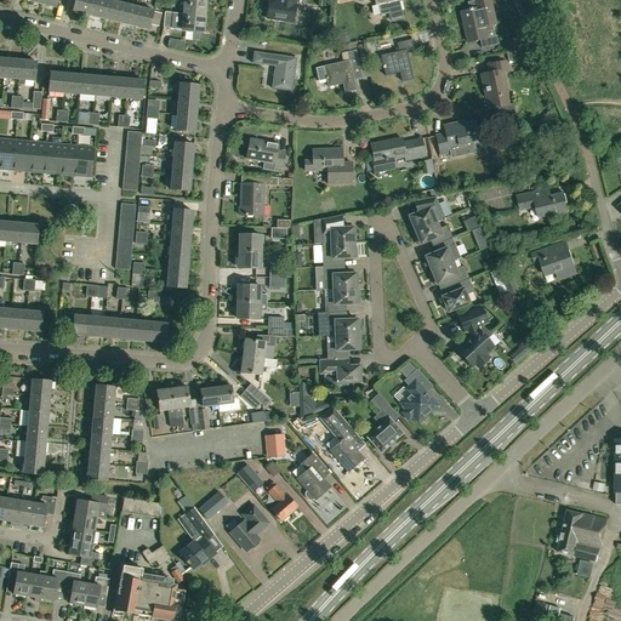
[(87,16),(91,0),(75,0),(73,12),(87,16)]
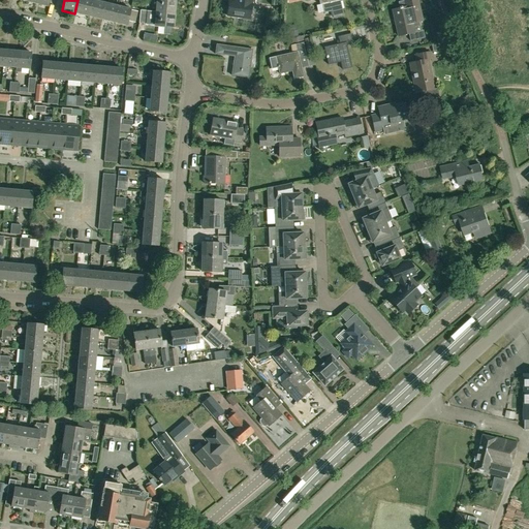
[(78,0),(74,13),(88,17),(92,0),(90,0),(78,0)]
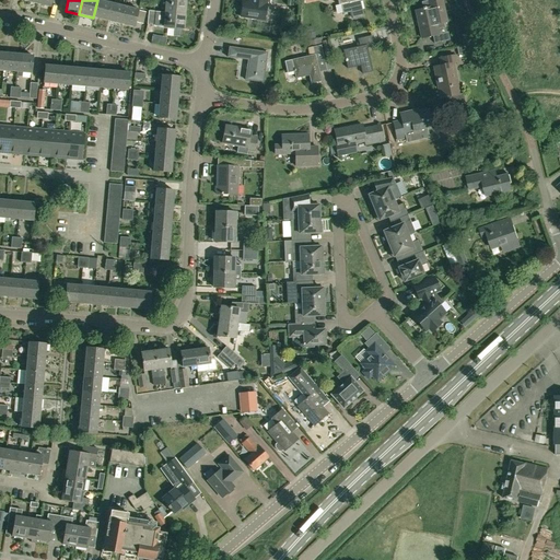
[(106,21),(111,3),(97,0),(93,18),(106,21)]
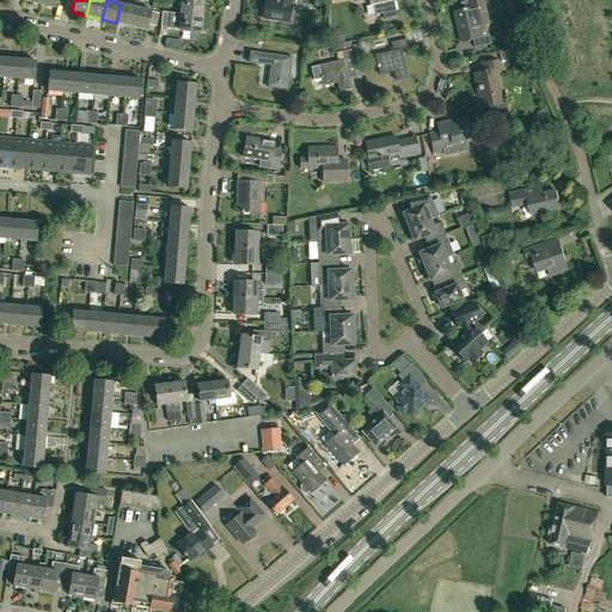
[(181,0),(181,14),(202,17),(203,0),(196,0),(181,0)]
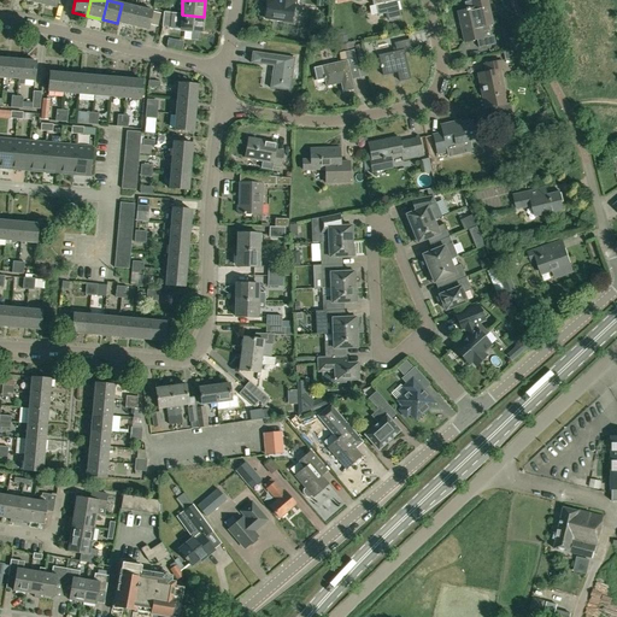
[(268,0),(265,18),(283,21),(282,23),(293,25),(295,15),(293,13),(294,0),(276,0),(276,1),(268,0)]
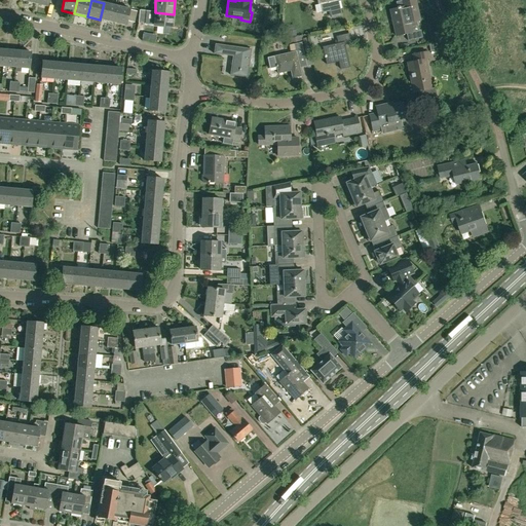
[(338,0),(307,0),(308,1),(311,0),(316,0),(317,5),(320,4),(322,13),(330,11),(332,19),(341,15),(337,0),(338,0)]
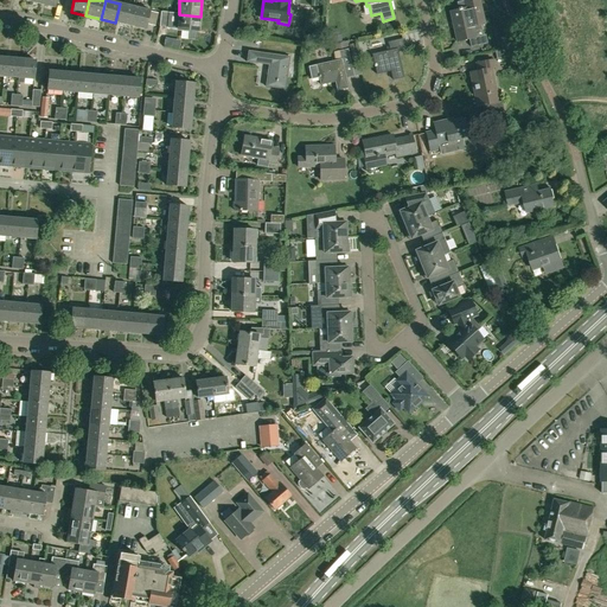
[(484,36),(481,25),(484,25),(478,0),(473,0),(464,2),(466,10),(451,12),(458,43),(470,39),(471,48),(487,44),(485,36),(484,36)]
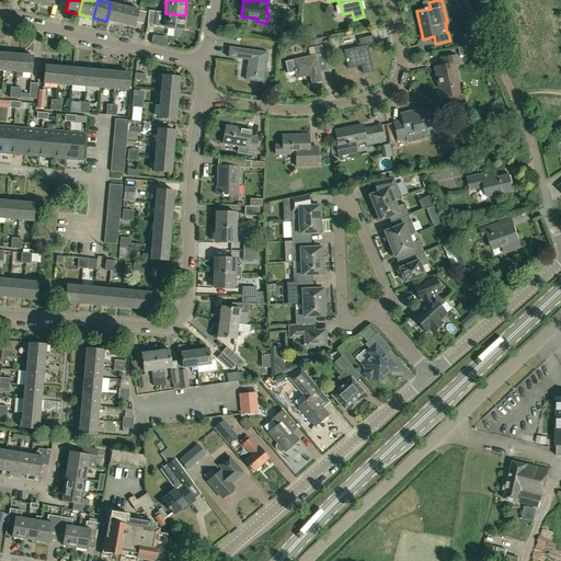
[(106,21),(121,24),(125,7),(111,3),(106,21)]
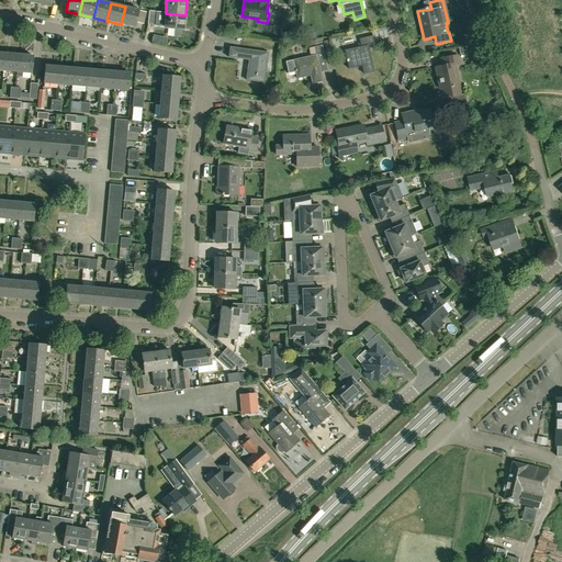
[(138,10),(125,7),(121,24),(135,27),(136,23),(143,24),(146,13),(138,11),(138,10)]
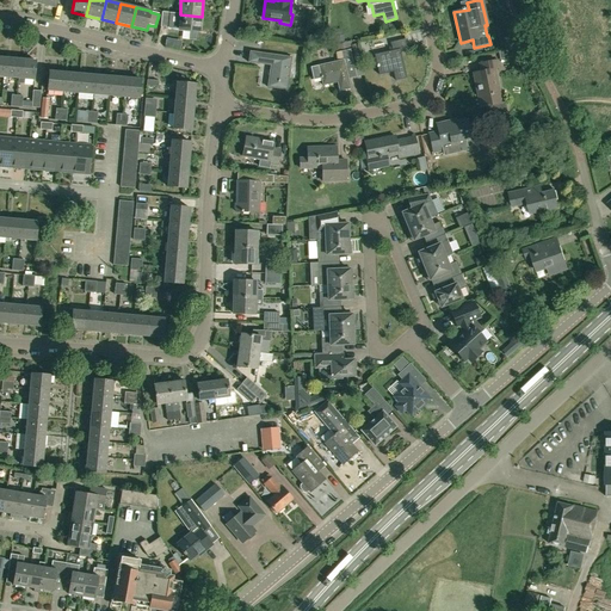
[(201,32),(202,17),(180,14),(179,30),(201,32)]
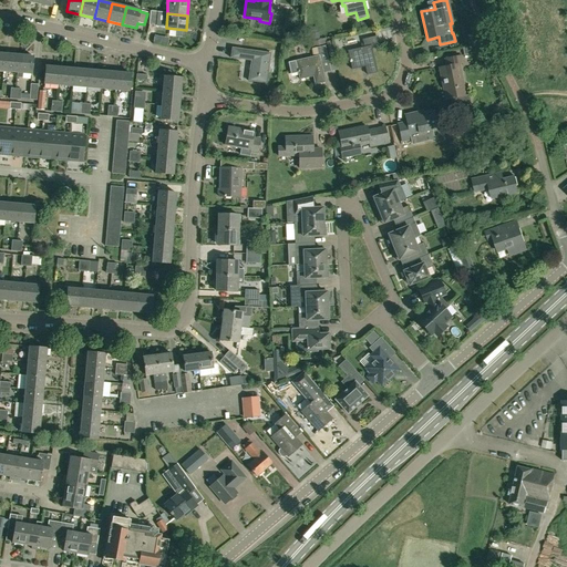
[(377,72),(371,47),(378,44),(375,37),(362,40),(363,48),(348,51),(351,70),(366,66),(367,74),(377,72)]
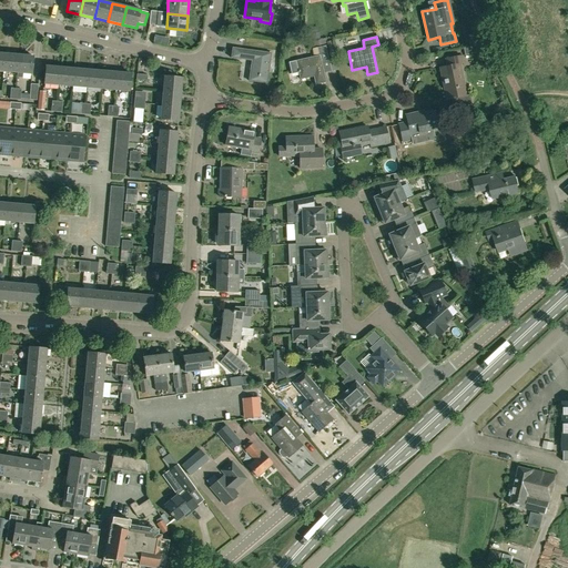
[(484,52),(480,46),(464,49),(465,56),(484,52)]
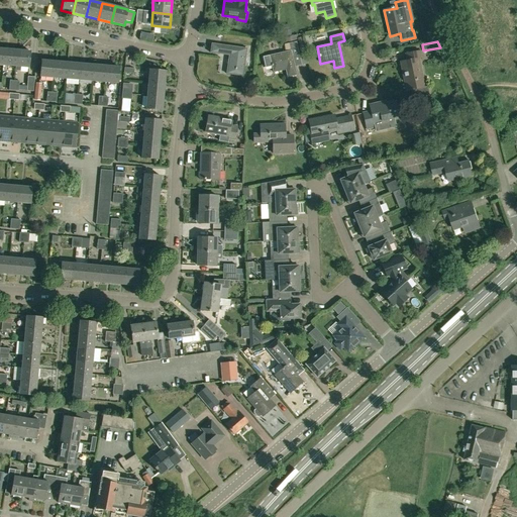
[(286,53),(263,58),(266,68),(272,67),(273,73),(286,70),(287,78),(296,76),(292,57),(299,55),(296,42),(288,43),(284,44),(286,53)]
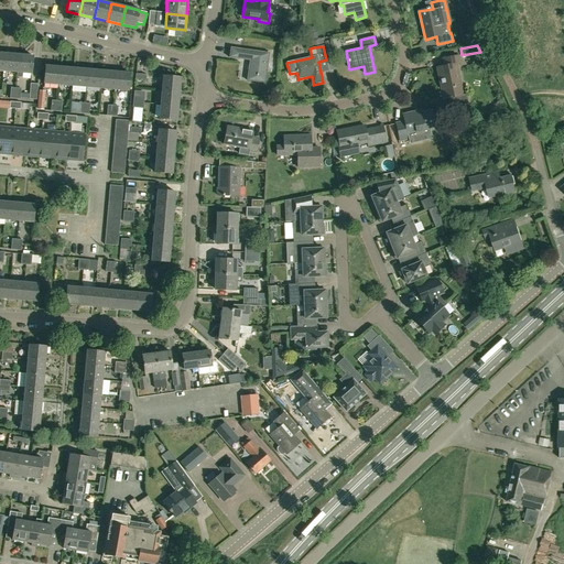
[(250,61),(247,80),(264,84),(269,53),(230,47),(229,57),(250,61)]
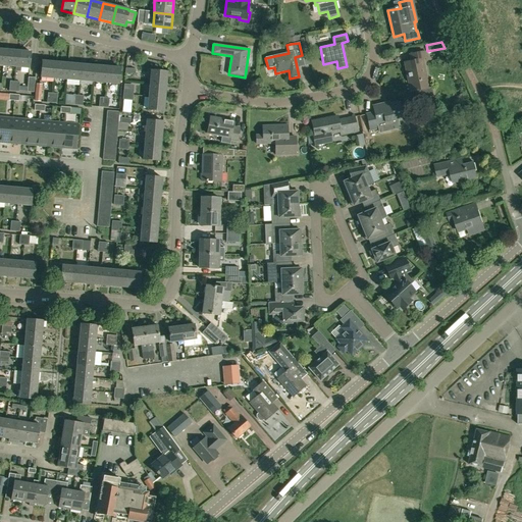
[(17,51),(4,50),(3,66),(16,67),(17,51)]
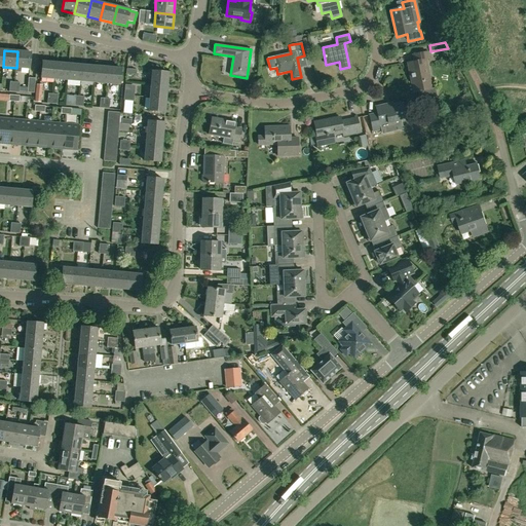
[(31,52),(17,51),(16,68),(29,69),(31,52)]
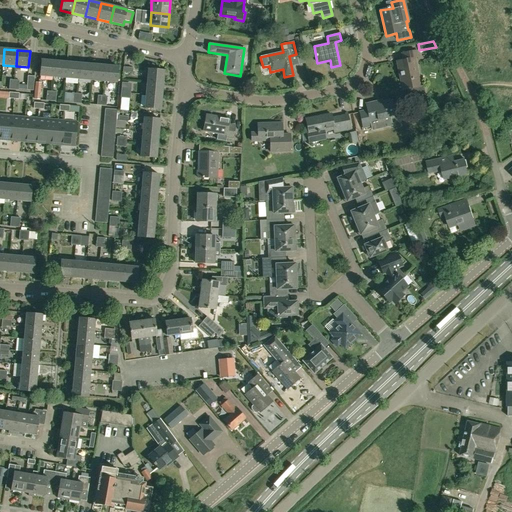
[(397,62),(403,91),(407,90),(408,93),(426,99),(421,77),(419,77),(415,58),(418,58),(416,51),(401,54),(403,60),(397,62)]
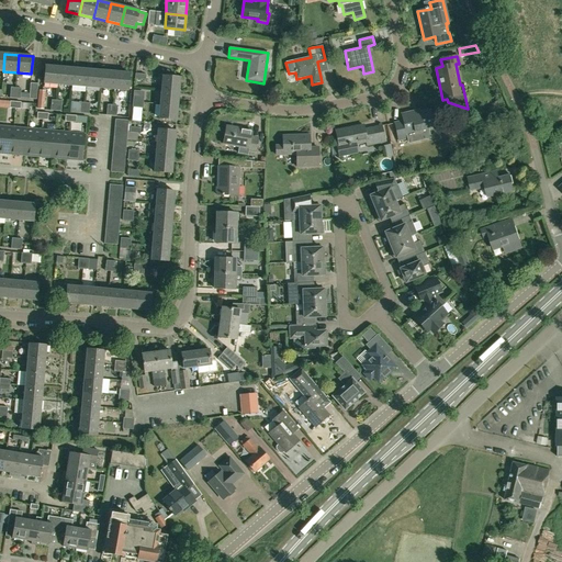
[(57,85),(59,67),(45,66),(44,83),(57,85)]
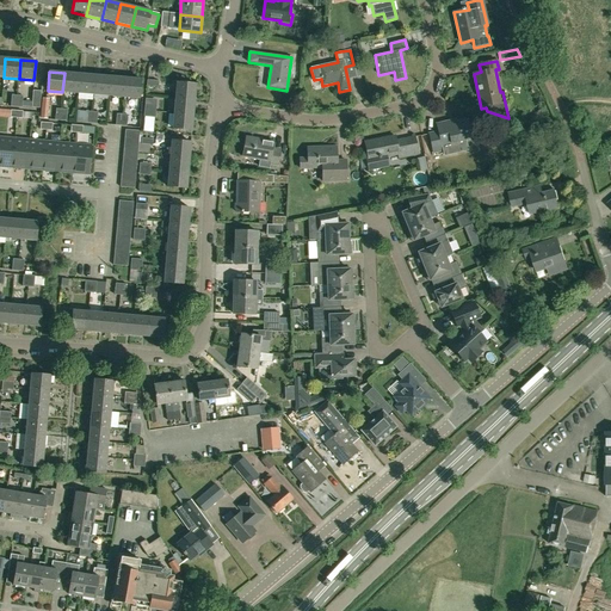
[(78,93),(80,74),(65,73),(62,92),(78,93)]
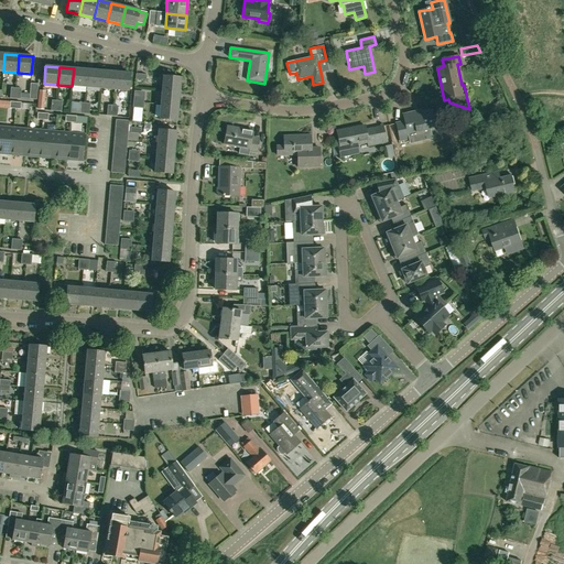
[(86,87),(87,69),(74,68),(72,86),(86,87)]
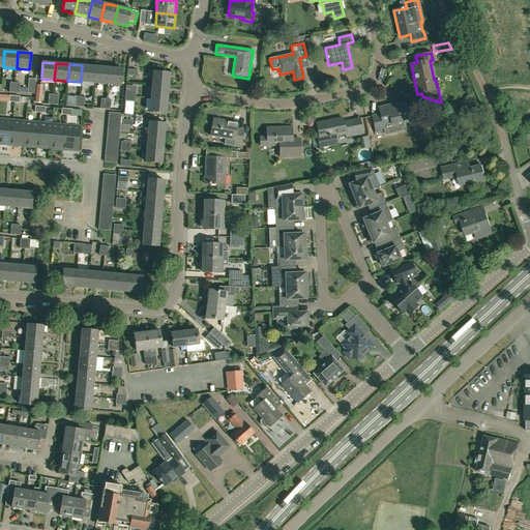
[(94,84),(95,67),(82,65),(81,82),(94,84)]
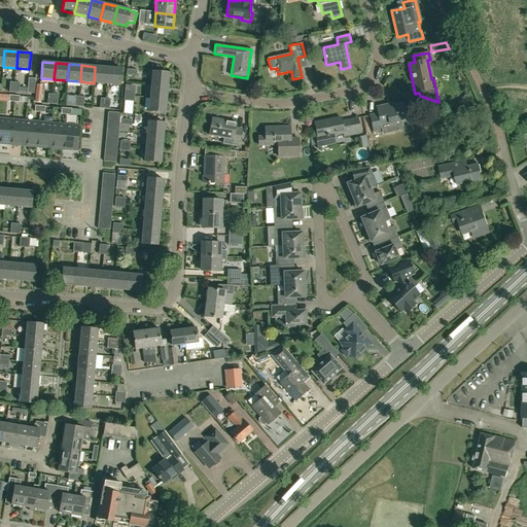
[(107,84),(108,68),(95,67),(94,83),(107,84)]
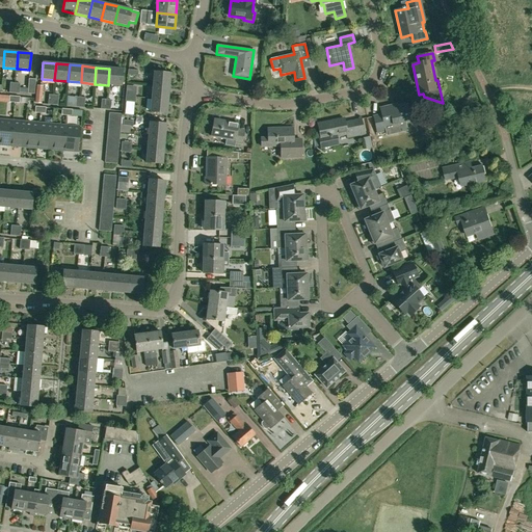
[(109,69),(108,85),(121,86),(123,70),(109,69)]
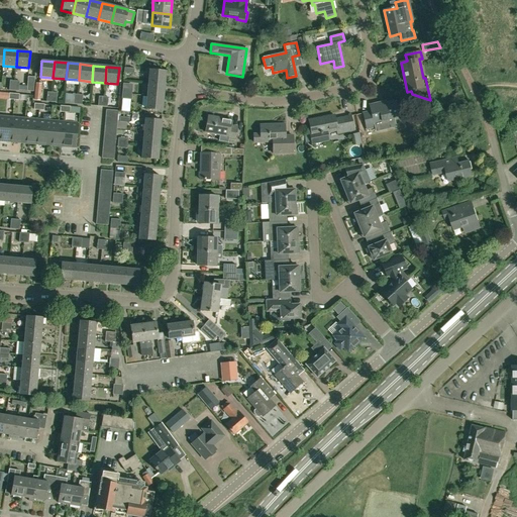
[(148,83),(165,85),(166,72),(149,70),(148,83)]
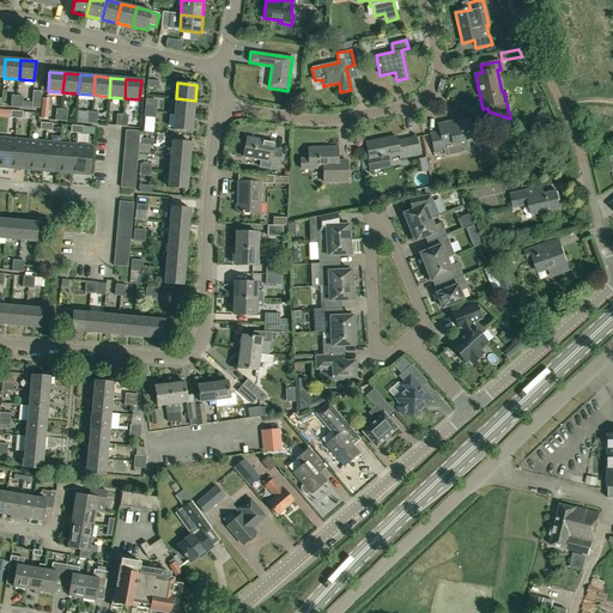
[(40,109),(41,91),(32,91),(31,108),(40,109)]
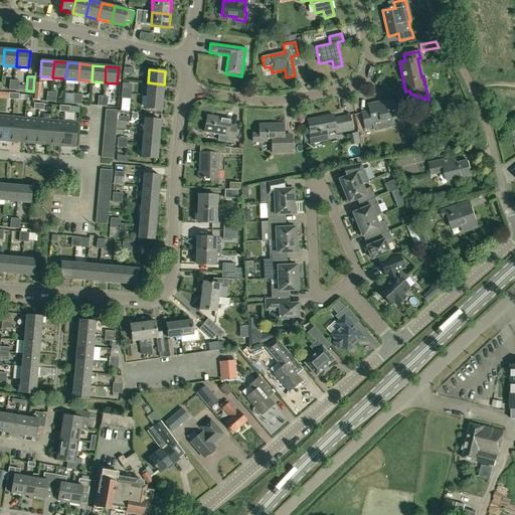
[(163,98),(164,84),(148,82),(147,96),(163,98)]
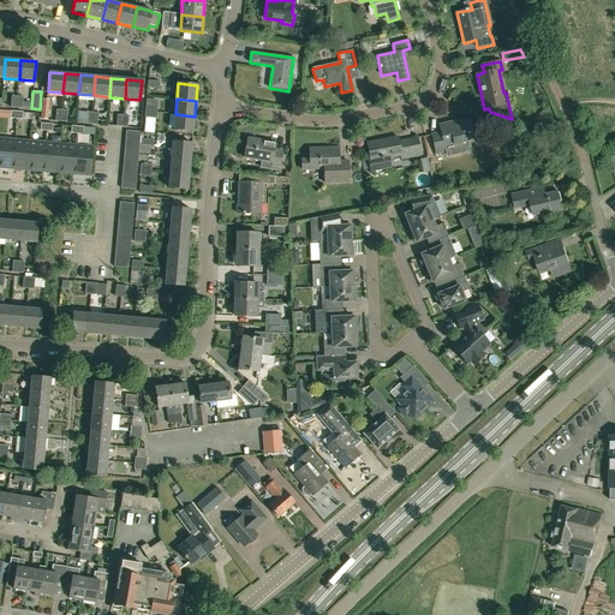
[(195,117),(175,114),(174,130),(193,132),(195,117)]
